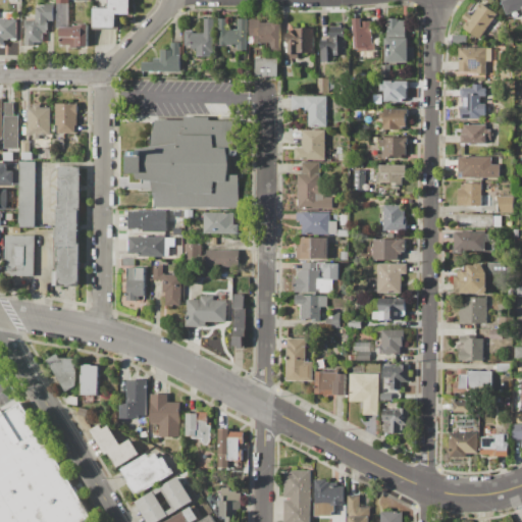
[(110,0),(129,0),(129,15),(116,15),(116,29),(94,29),(95,8),(110,9),(110,0)]
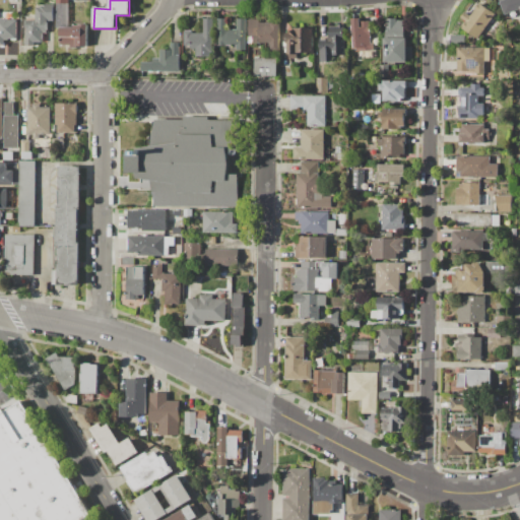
[(499,0),(519,0),(519,16),(513,19),(510,13),(505,14),(499,0)]
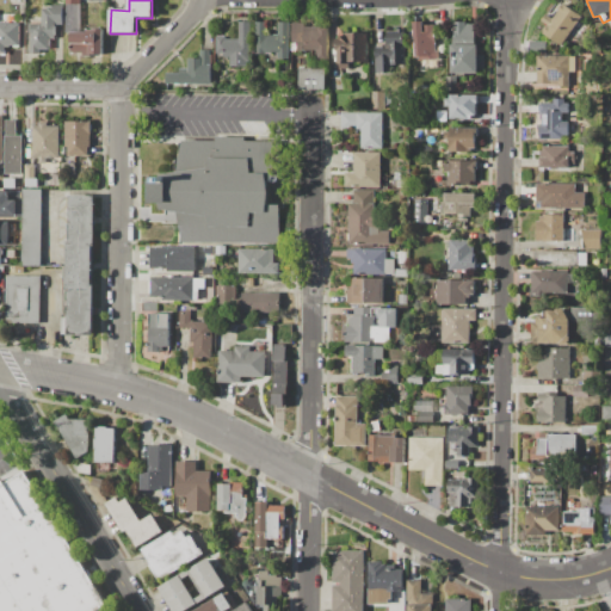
[(67,5),(80,5),(80,34),(72,32),(66,32),(67,5)]
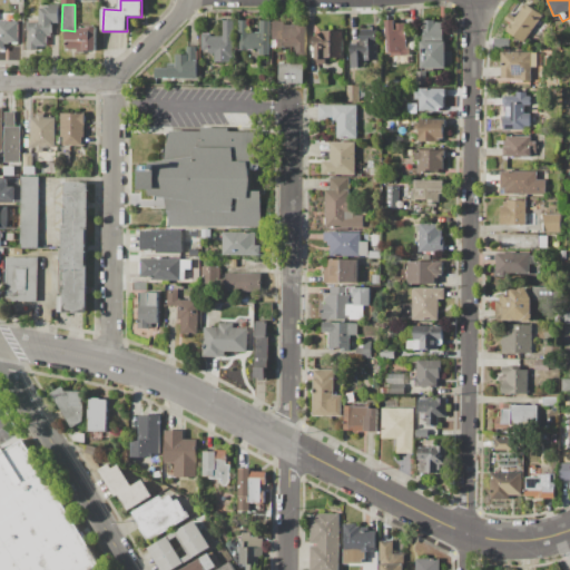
[(542,16),(524,42),(508,32),(512,25),(507,20),(511,13),(517,18),(526,5),(542,16)]
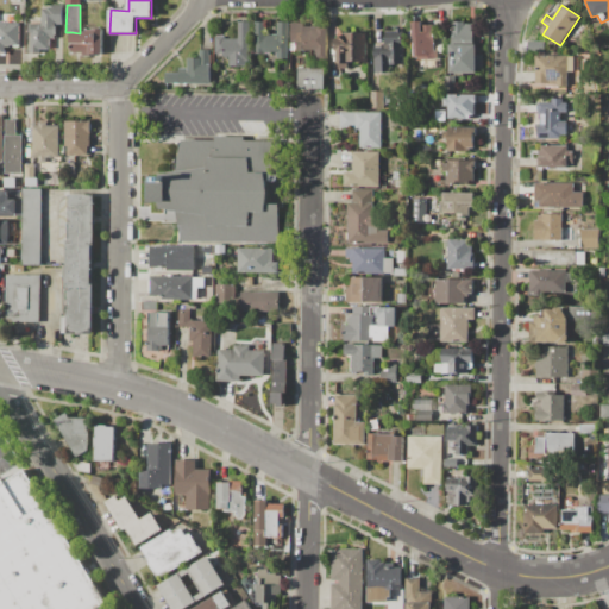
[(31,24),(42,24),(42,10),(46,10),(46,7),(50,7),(50,6),(62,6),(62,25),(55,25),(55,39),(49,39),(49,50),(39,49),(39,54),(31,54),(31,41),(29,41),(29,33),(31,33),(31,24)]
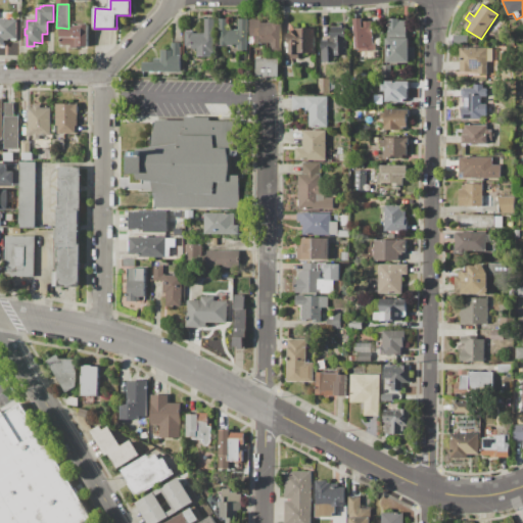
[(215,19),(215,56),(197,56),(197,50),(185,50),(185,31),(194,31),(194,34),(204,34),(204,19),(215,19)]
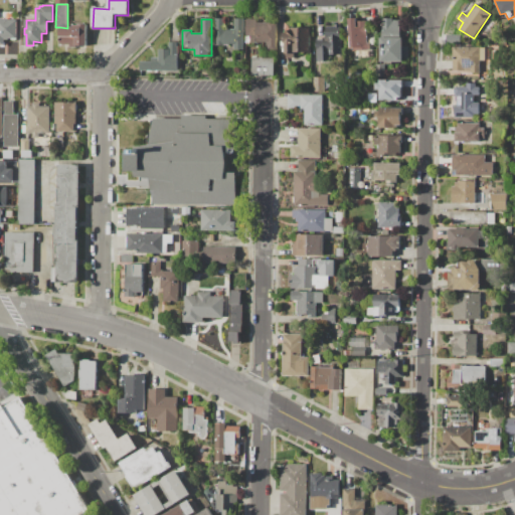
[(243,19),(243,52),(234,52),(234,45),(215,45),(215,19),(225,19),(225,29),(235,29),(235,19),(243,19)]
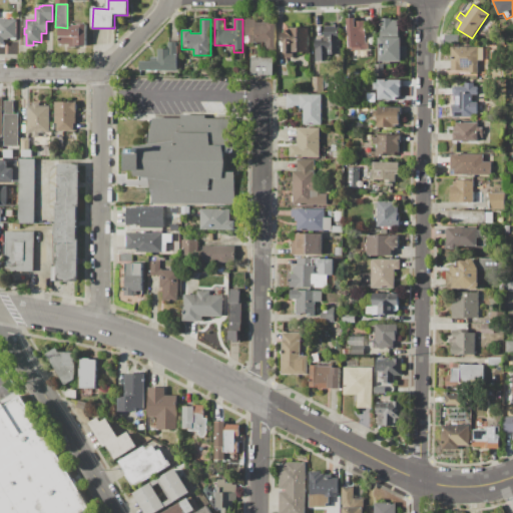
[(245,19),(255,19),(255,22),(276,22),(276,50),(267,50),(267,42),(245,42),(245,19)]
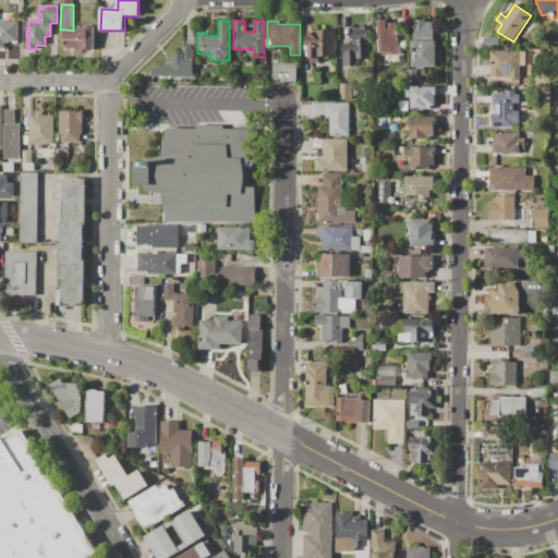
[(377,21),(386,21),(386,24),(397,23),(398,46),(399,46),(400,55),(381,56),(381,52),(378,52),(377,21)]
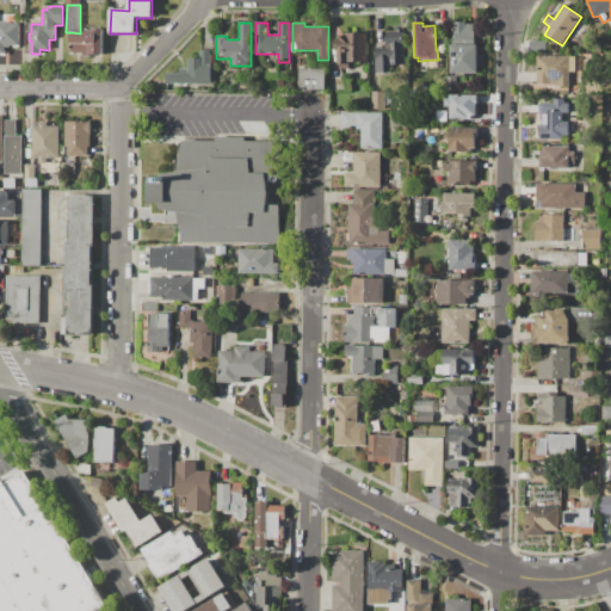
[(475,45),(454,44),(455,23),(467,23),(467,24),(475,25),(475,45)]
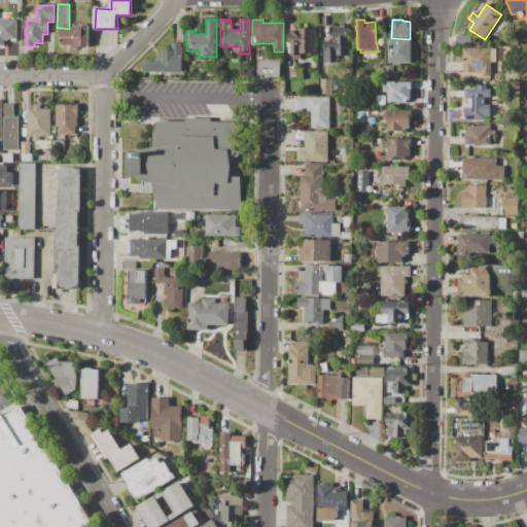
[(0,21),(16,21),(16,41),(11,41),(11,40),(7,40),(7,41),(5,41),(5,47),(0,47),(0,21)]
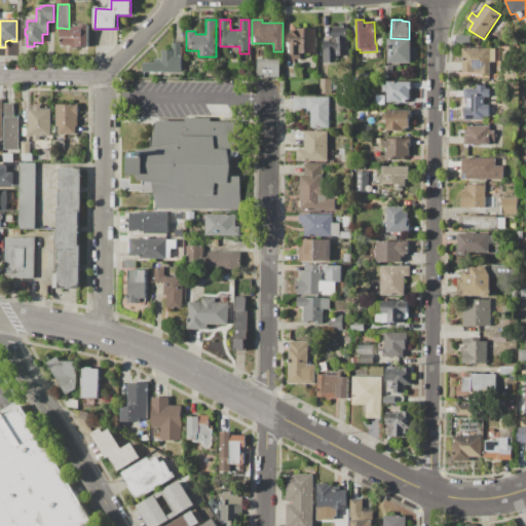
[(62,28),(69,29),(74,29),(74,26),(81,26),(81,25),(88,25),(88,47),(77,47),(77,49),(71,49),(71,46),(62,46),(62,28)]
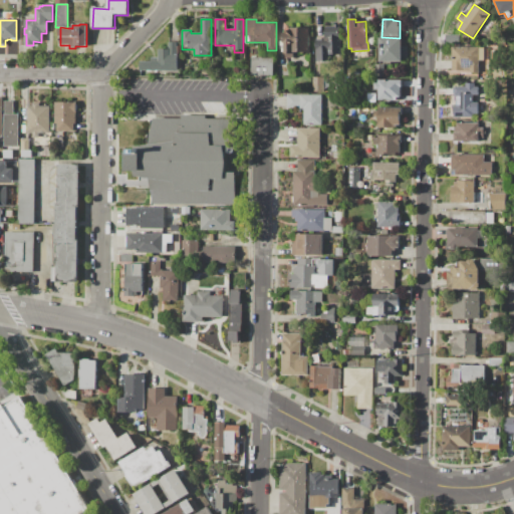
[(309,53),(301,53),(301,52),(295,52),(295,53),(294,53),(294,58),(285,58),(285,53),(284,53),(284,42),(283,42),(283,33),(287,33),(287,32),(290,30),(291,31),(291,28),(304,28),(304,27),(309,27),(309,53)]
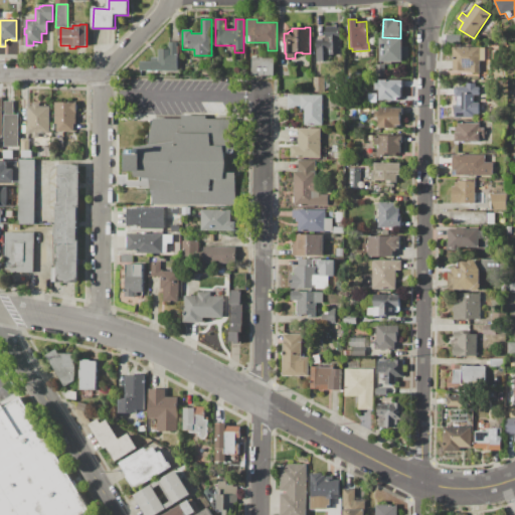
[(317,62),(317,40),(323,40),(323,38),(327,38),(327,27),(341,27),(341,62),(317,62)]
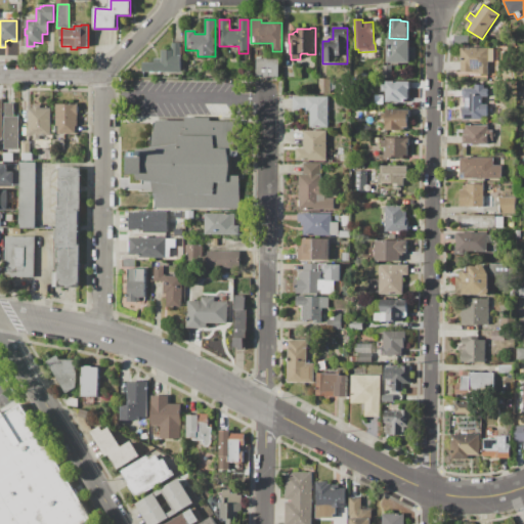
[(95,31),(116,31),(116,45),(95,45),(95,31)]
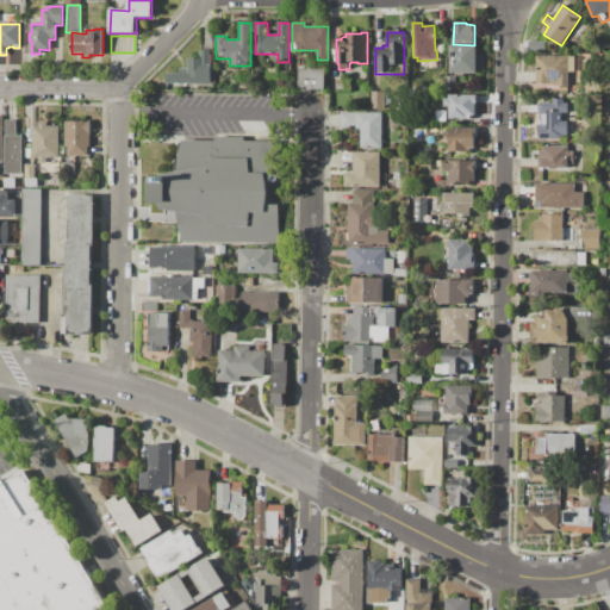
[(478,45),(477,55),(483,55),(483,69),(477,69),(477,74),(450,74),(450,44),(453,44),(474,45),(478,45)]
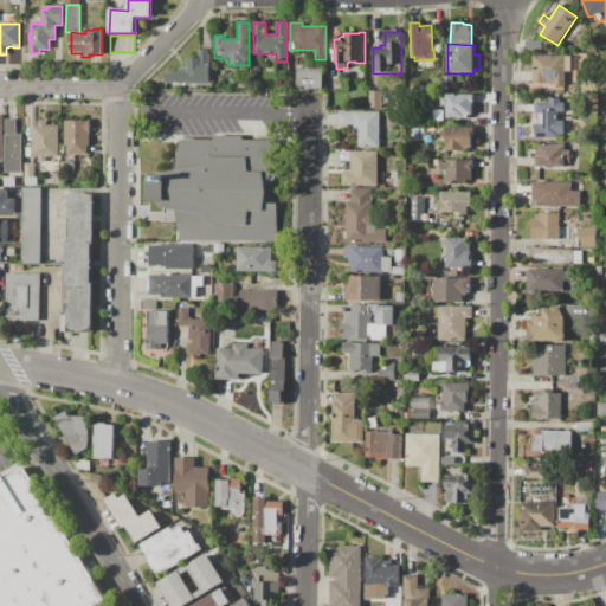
[(165,83),(165,72),(178,72),(178,68),(187,68),(187,58),(198,58),(198,50),(213,50),(213,60),(208,60),(208,64),(211,64),(211,83),(165,83)]
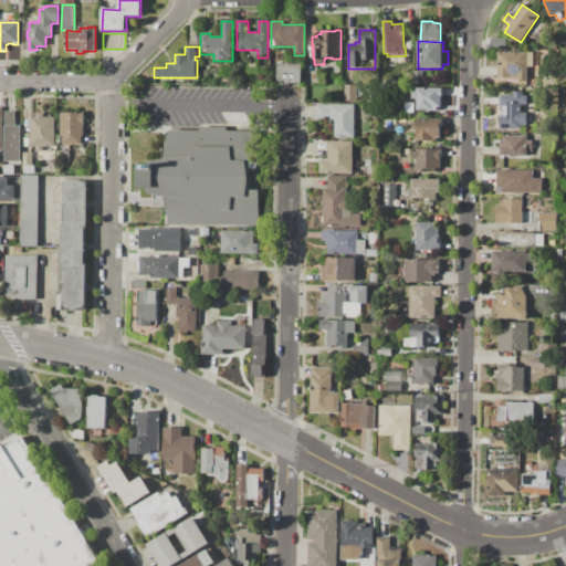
[(528,52),(527,81),(519,81),(519,82),(506,82),(506,77),(499,77),(500,50),(515,50),(515,52),(528,52)]
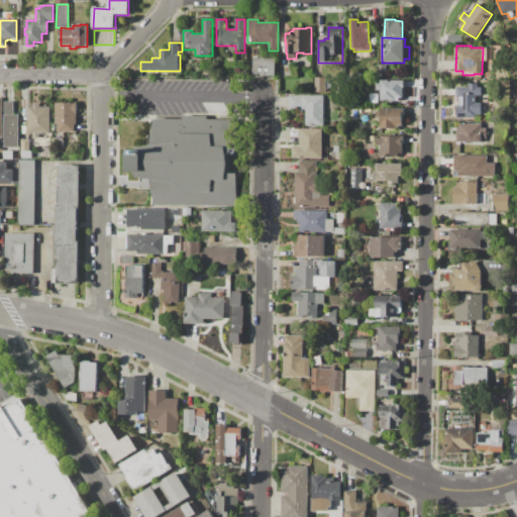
[(299,58),(309,58),(309,67),(303,67),(303,74),(299,74),(299,58)]
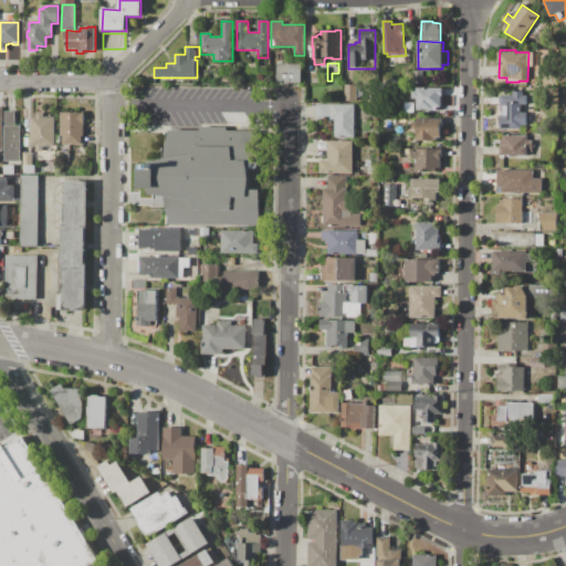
[(301,83),(278,83),(278,64),(301,64),(301,83)]
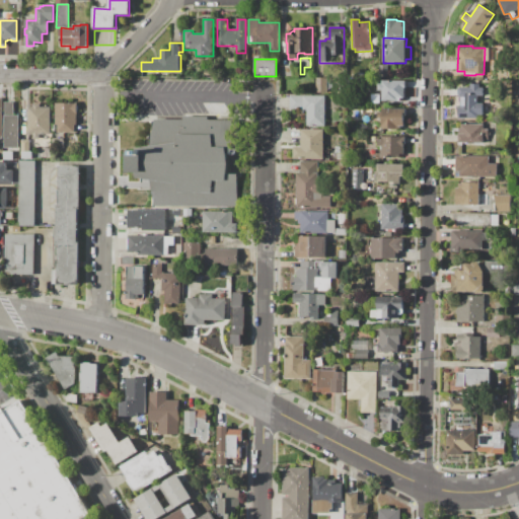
[(379,65),(391,65),(391,73),(379,73),(379,65)]
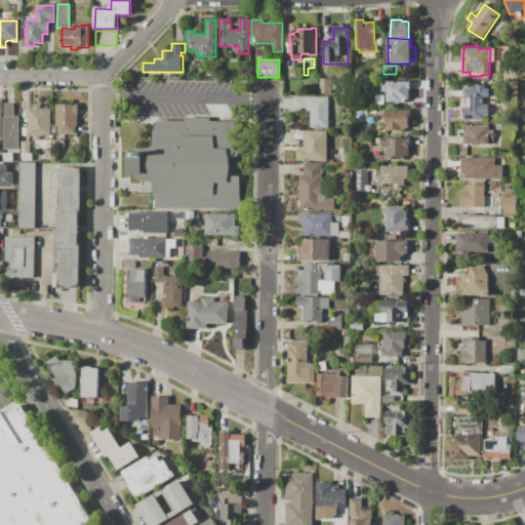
[(284,67),(294,67),(294,79),(284,79),(284,67)]
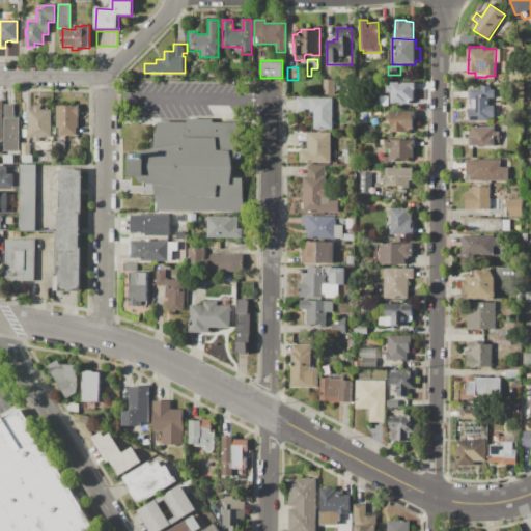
[(324,80),(334,80),(334,94),(324,94),(324,92),(323,92),(323,89),(324,89),(324,80)]
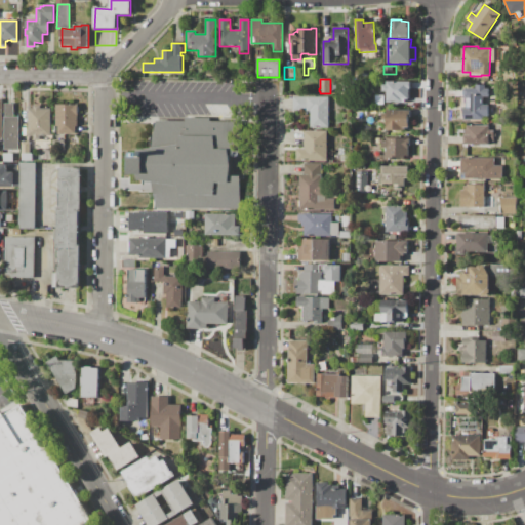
[(410,81),(410,88),(409,88),(409,99),(406,99),(406,103),(388,103),(388,91),(384,91),(384,85),(388,85),(388,81),(410,81)]
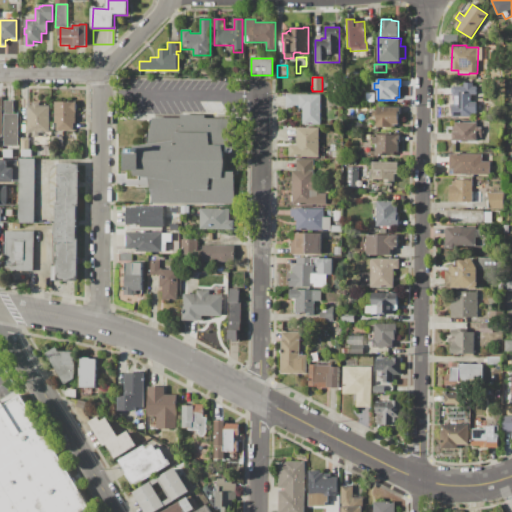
[(453,118),(453,86),(464,86),(464,83),(474,83),(474,86),(477,86),(477,96),(472,96),(472,102),(477,102),(477,118),(453,118)]
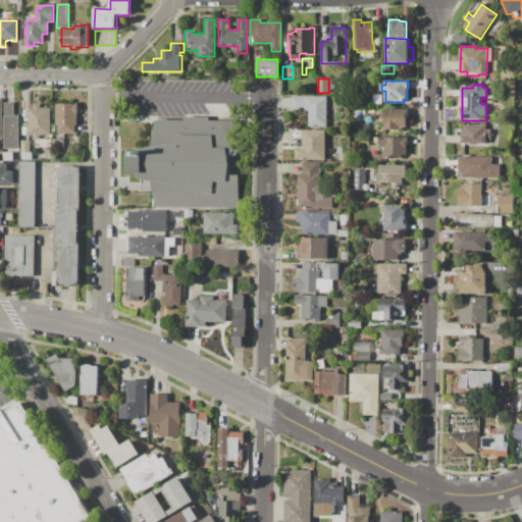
[(373,95),(381,95),(381,104),(372,104),(373,95)]
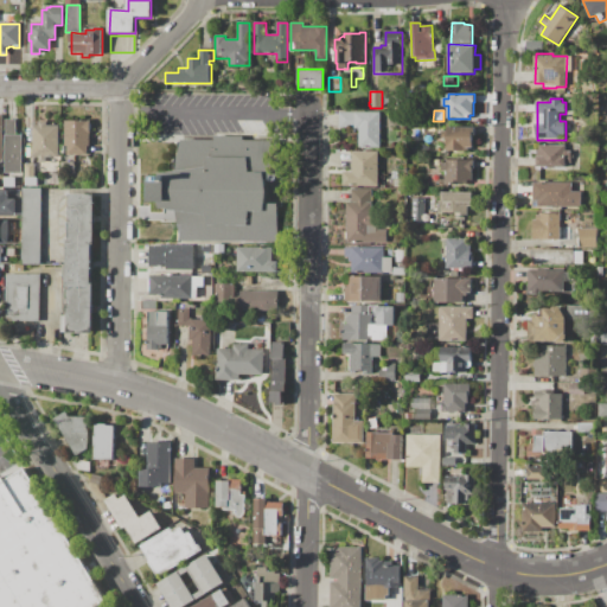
[(355,112),(355,128),(339,128),(339,112),(355,112)]
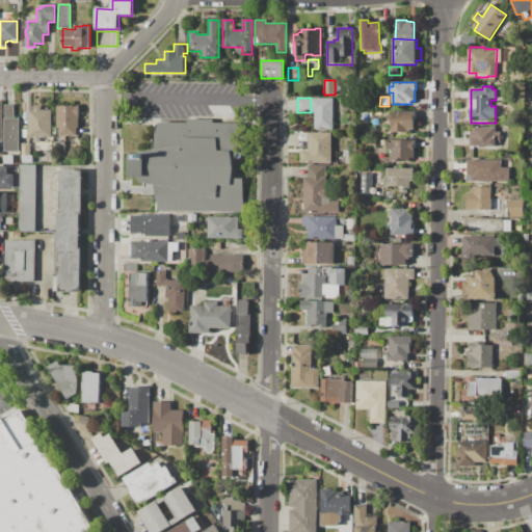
[(333,99),(333,130),(315,130),(315,112),(311,112),(311,98),(333,99)]
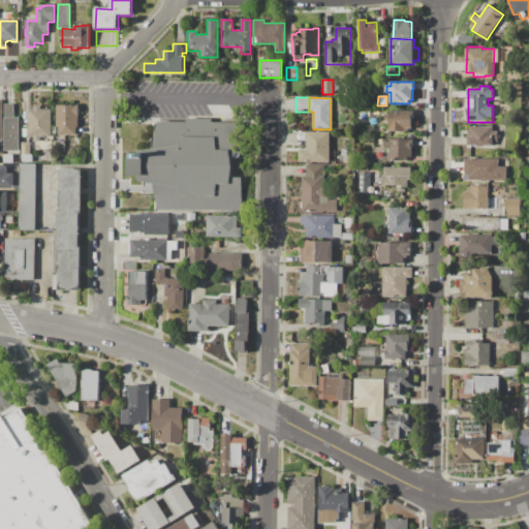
[(13,118),(4,118),(4,104),(13,104),(13,118)]
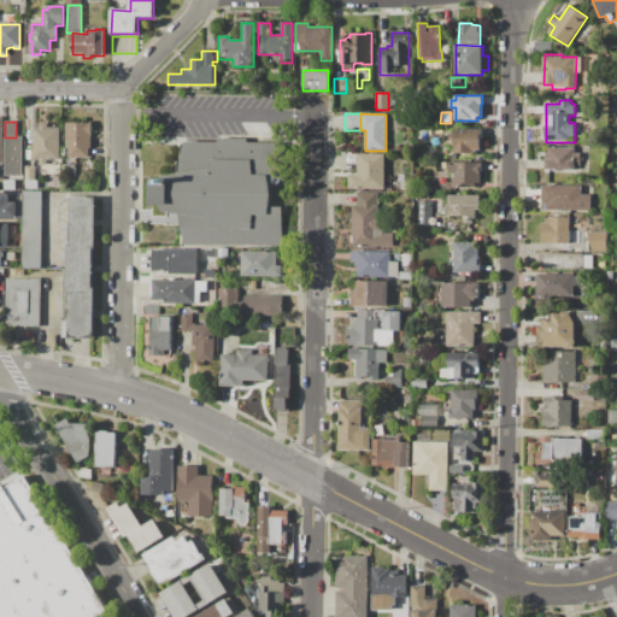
[(92,123),(92,135),(90,135),(90,148),(89,148),(89,158),(66,158),(66,157),(62,157),(62,148),(66,148),(66,123),(92,123)]
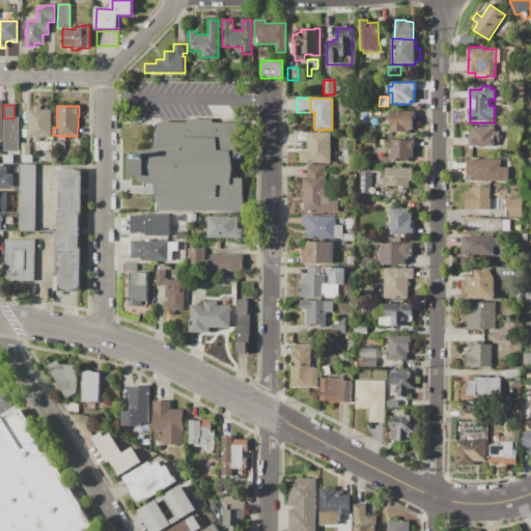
[(51,110),(51,138),(28,138),(28,110),(33,110),(33,107),(42,107),(42,110),(51,110)]
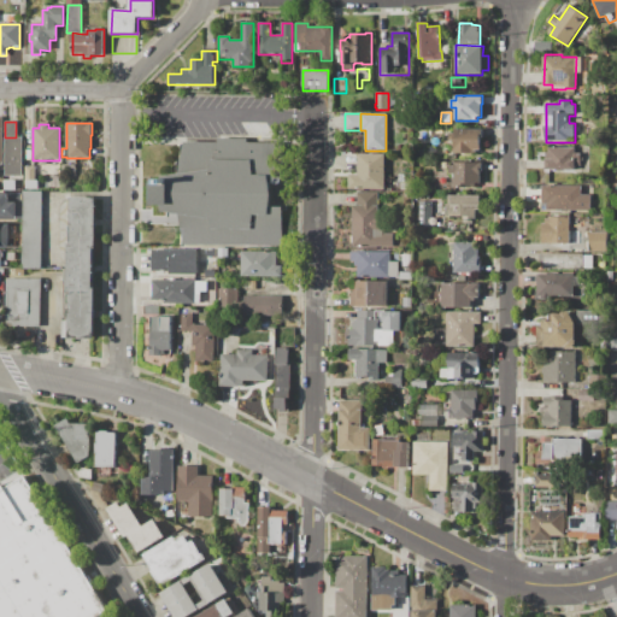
[(456,129),(482,129),(482,139),(481,139),(481,154),(463,154),(458,154),(452,154),(452,141),(450,141),(450,133),(456,133),(456,129)]
